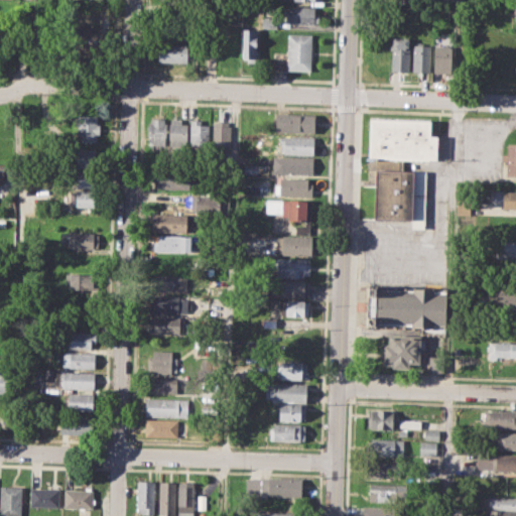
[(288,5),(314,6),(314,13),(319,13),(318,24),(288,22),(288,5)]
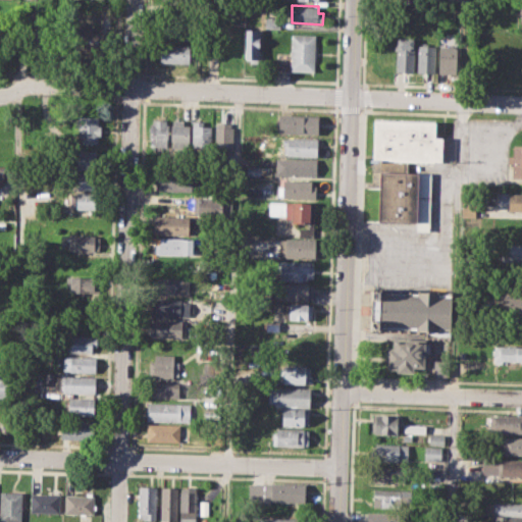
[(265,15),(280,15),(279,29),(265,29),(265,15)]
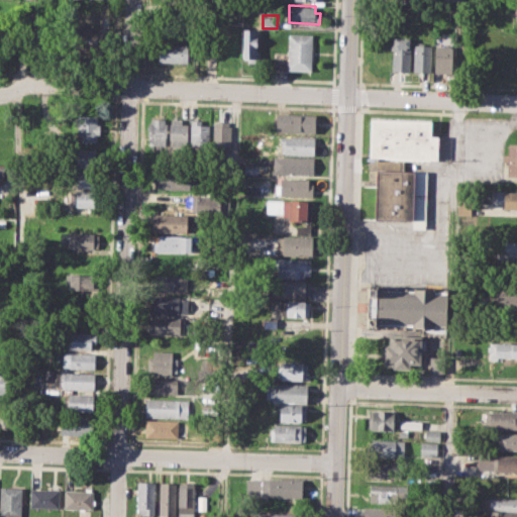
[(241,28),(260,28),(259,64),(247,63),(247,58),(240,58),(241,28)]
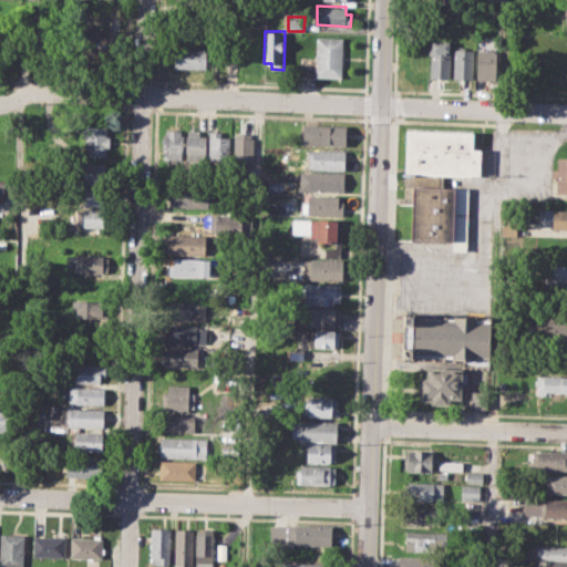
[(317,37),(342,38),(341,76),(316,75),(317,37)]
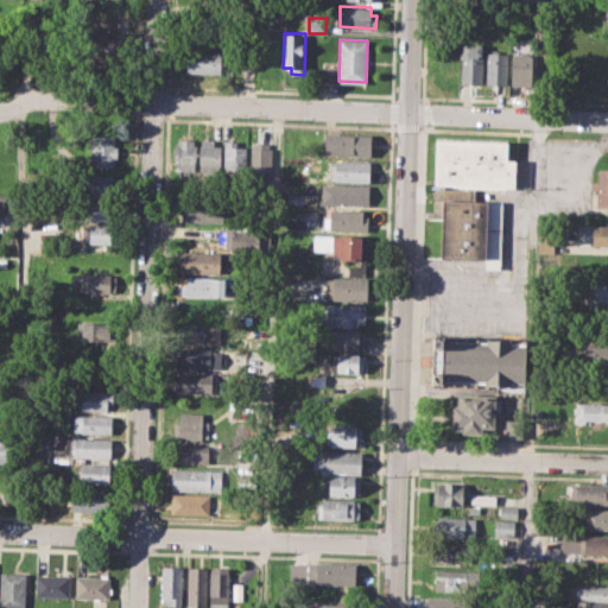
[(462,44),(483,44),(481,84),(461,83),(462,44)]
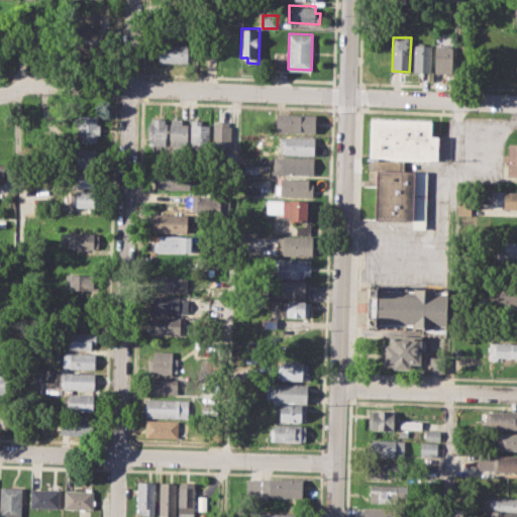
[(159,43),(192,44),(191,58),(187,58),(187,63),(159,63),(159,43)]
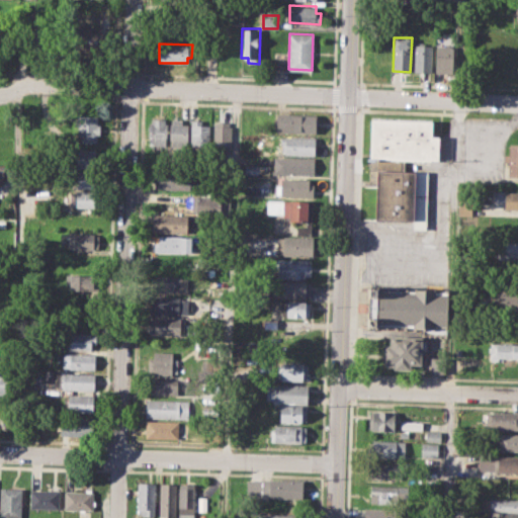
[(415,44),(433,45),(432,72),(414,72),(415,44)]
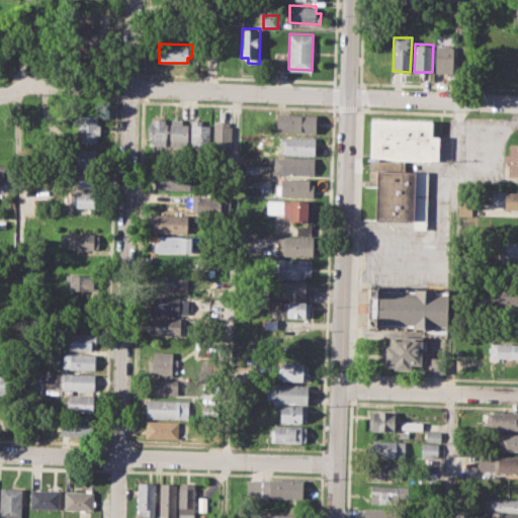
[(436,46),(453,46),(452,72),(436,72),(436,46)]
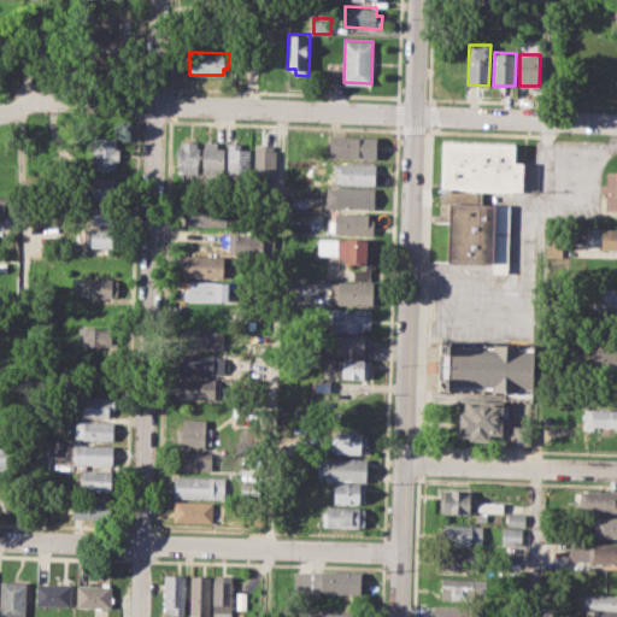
[(330,135),(376,136),(375,159),(329,157),(330,135)]
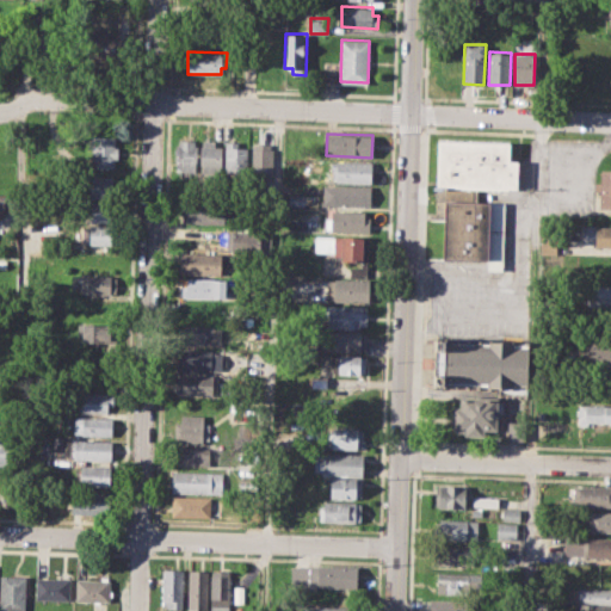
[(93,136),(115,137),(115,147),(119,147),(119,160),(115,160),(115,167),(92,167),(93,136)]
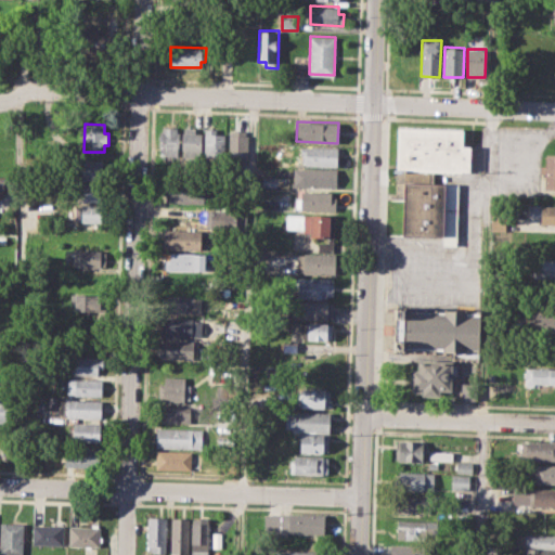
[(163,127),(177,127),(177,130),(180,131),(179,156),(158,155),(158,130),(163,130),(163,127)]
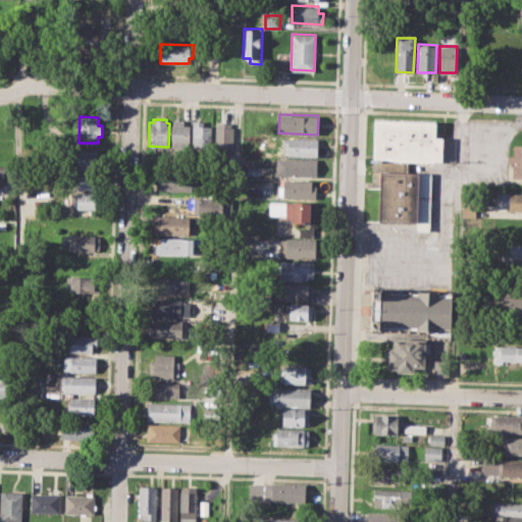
[(171,146),(172,119),(185,119),(184,123),(190,124),(189,147),(171,146)]
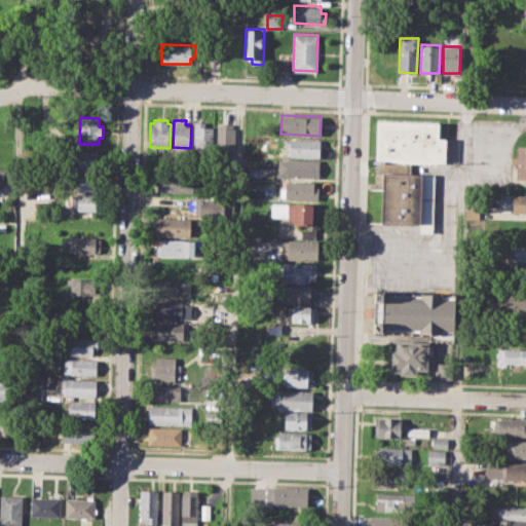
[(379,222),(381,178),(375,178),(377,120),(439,122),(438,138),(446,138),(445,162),(410,161),(410,174),(435,175),(431,233),(418,232),(418,224),(379,222)]
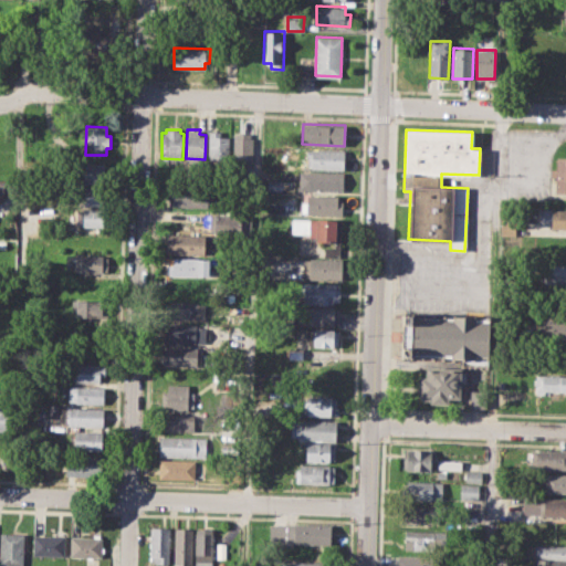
[(209,159),(210,130),(221,130),(221,135),(229,135),(228,159),(209,159)]
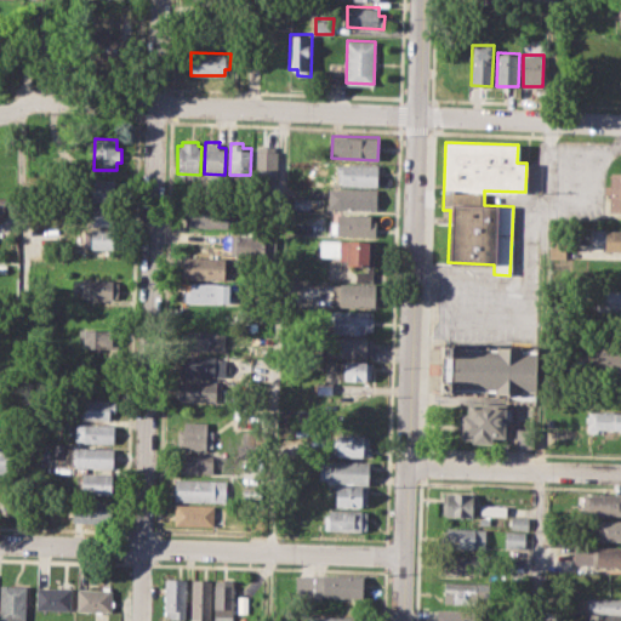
[(255,151),(258,151),(260,144),(275,146),(275,151),(279,151),(278,178),(254,177),(255,151)]
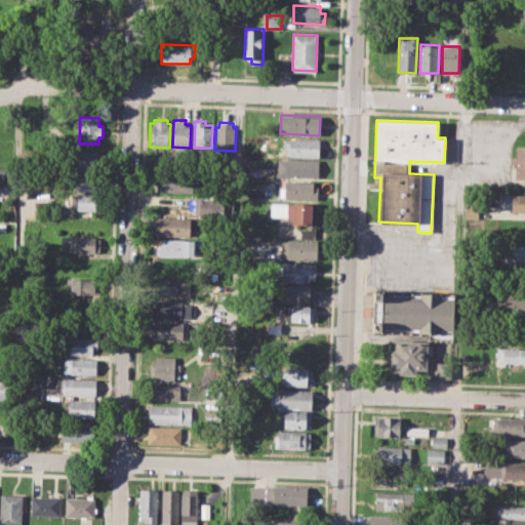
[(285,137),(319,138),(319,156),(284,155),(285,137)]
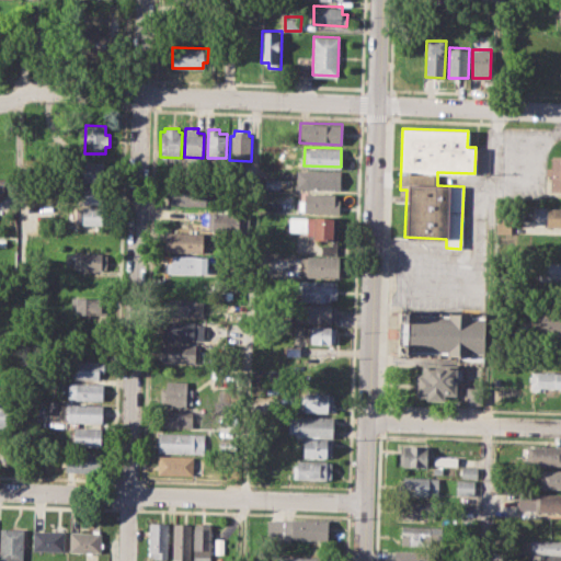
[(551,156),(560,156),(560,191),(550,191),(551,156)]
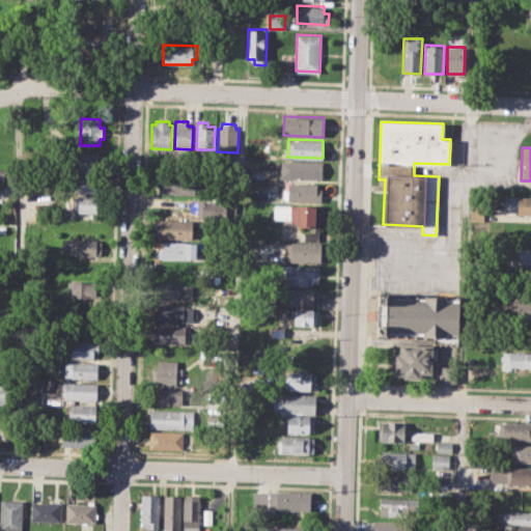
[(78,154),(104,155),(103,173),(78,172),(78,154)]
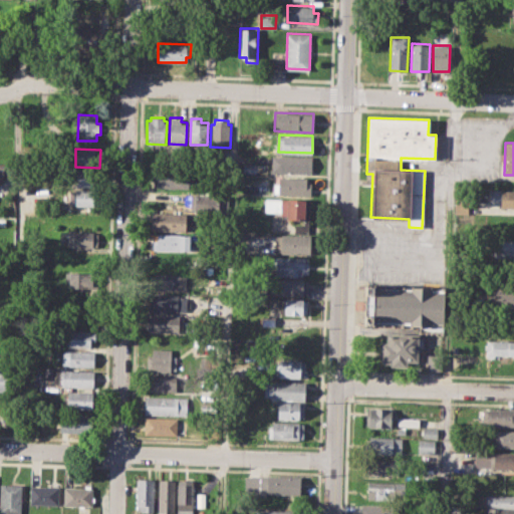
[(272,155),(312,157),(311,174),(271,172),(272,155)]
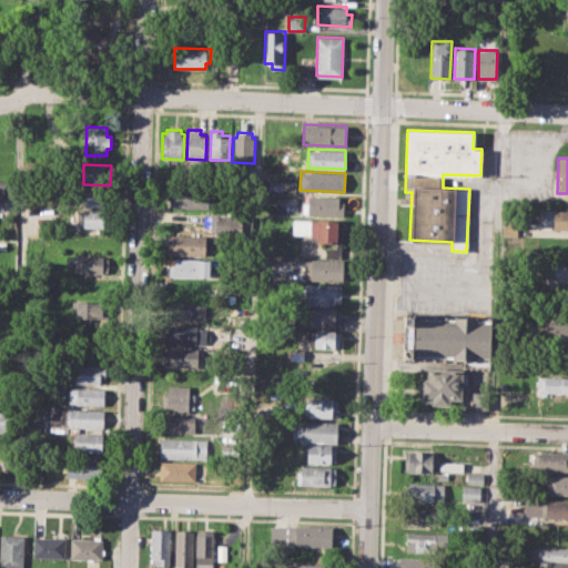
[(269,180),(284,181),(283,191),(269,190),(269,180)]
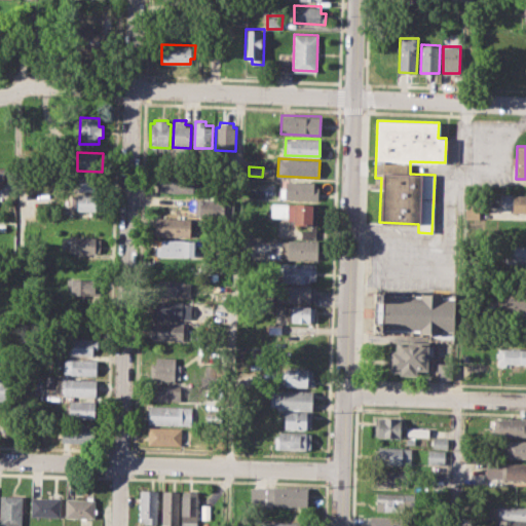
[(157,174),(196,176),(195,192),(157,190),(157,174)]
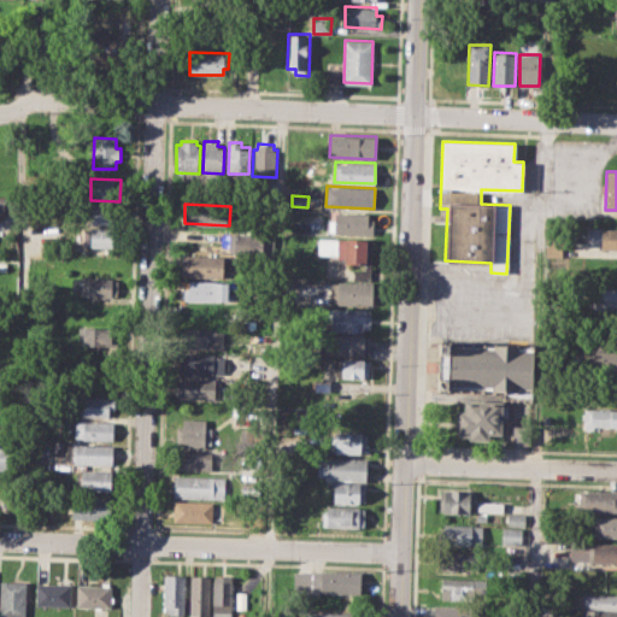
[(93,205),(119,205),(118,225),(93,225),(93,205)]
